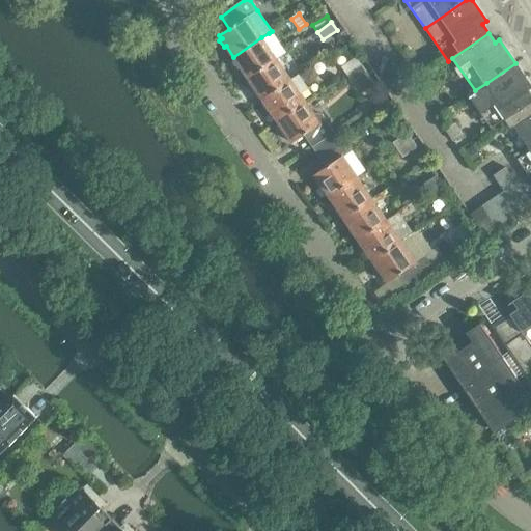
[(248,79),(276,59),(261,37),(233,57),(236,60),(233,62),(239,70),(241,67),(248,79)]
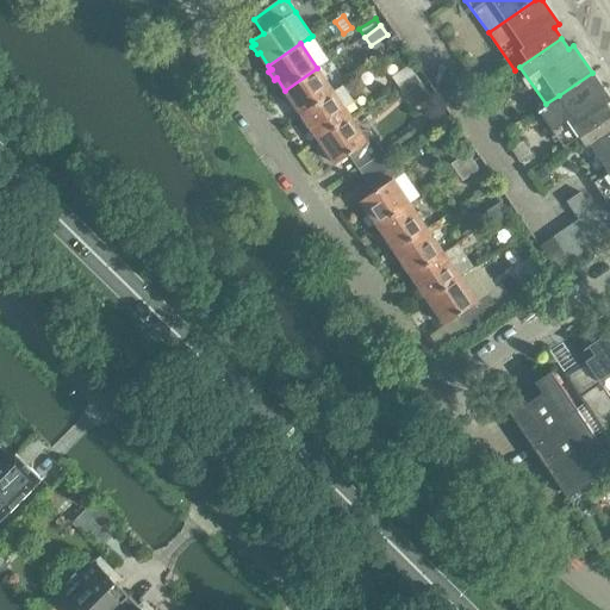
[(398,86),(415,75),(409,67),(392,78),(398,86)]
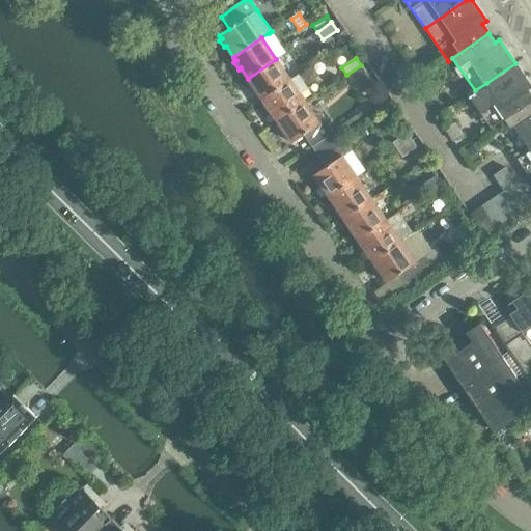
[(262,100),(290,81),(276,59),(248,79),(250,81),(248,83),(253,90),(255,89),(262,100)]
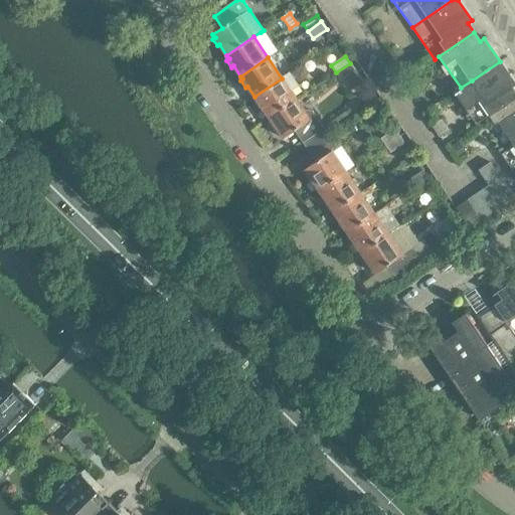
[(514,84),(514,83),(500,61),(472,80),(461,88),(455,92),(478,124),(490,116),(514,98),(514,92),(512,88),(514,84)]
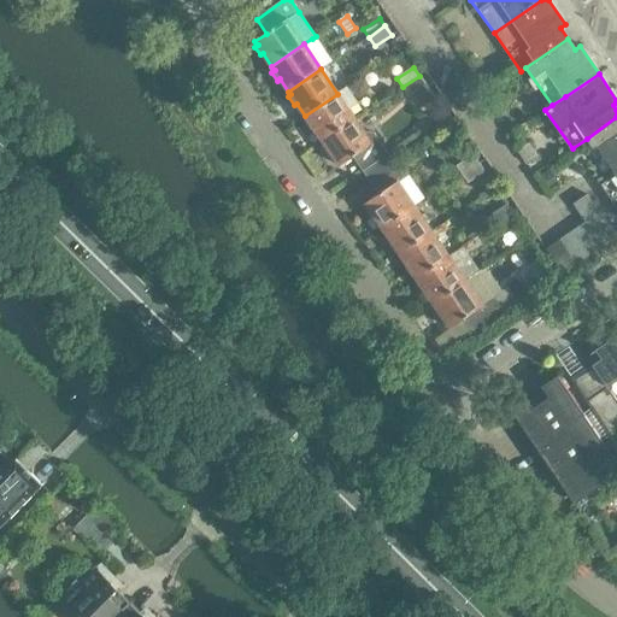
[(425,84),(419,76),(403,87),(409,95),(425,84)]
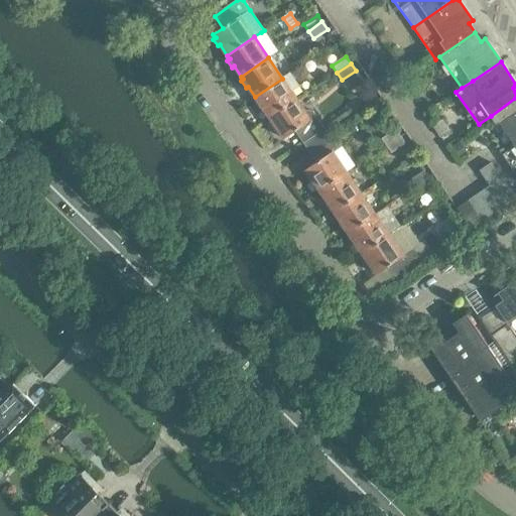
[(290,74),(282,79),(255,97),(257,100),(255,102),(260,109),(262,108),(270,118),(297,100),(292,92),(299,87),(290,74)]
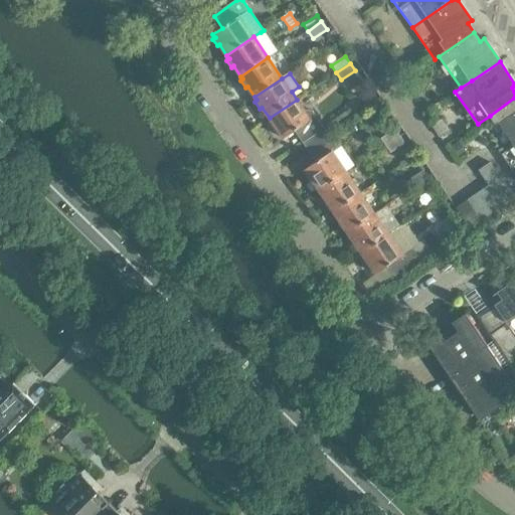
[(514,98),(490,116),(497,125),(500,123),(514,145),(514,98)]
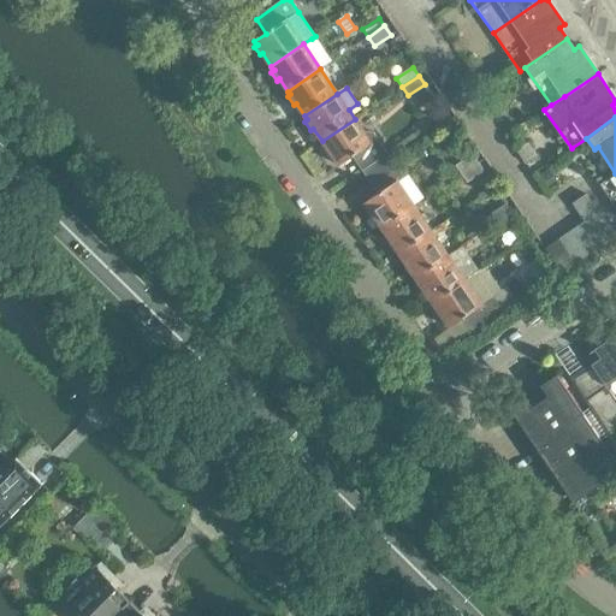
[(365,132),(355,119),(323,141),(325,144),(321,147),(327,155),(330,153),(338,166),(353,157),(363,171),(388,154),(373,132),(366,131),(365,132)]
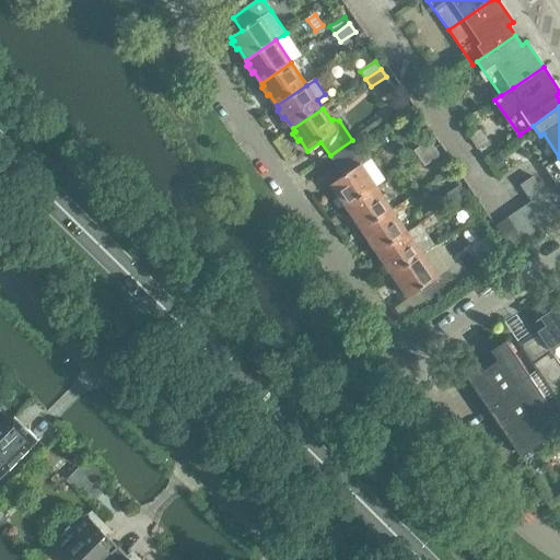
[(480,129),(469,136),(478,149),(489,141),(480,129)]
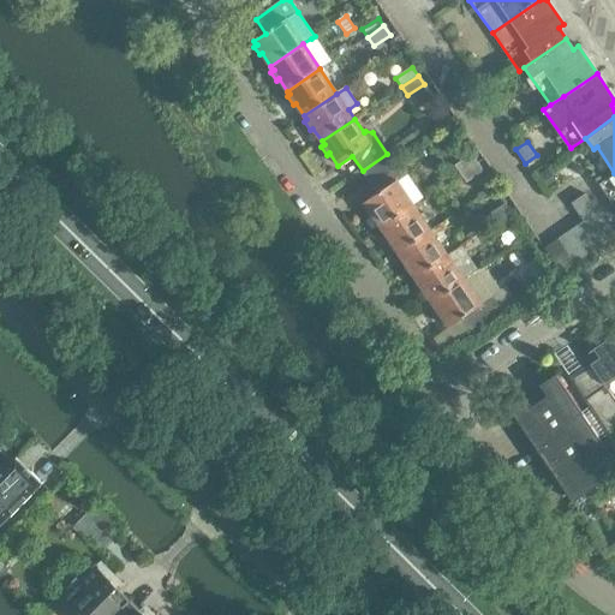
[(454,165),(460,173),(477,162),(471,153),(454,165)]
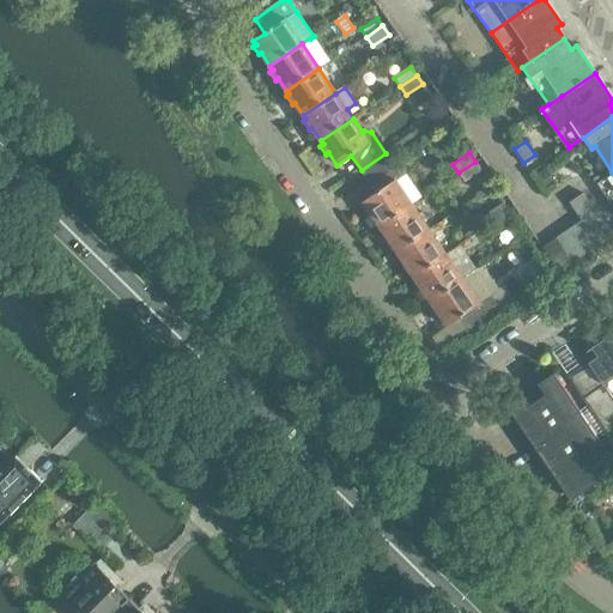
[(380,226),(412,204),(395,181),(402,176),(392,162),(366,178),(377,193),(363,202),(371,216),(369,217),(375,226),(377,224),(380,226)]
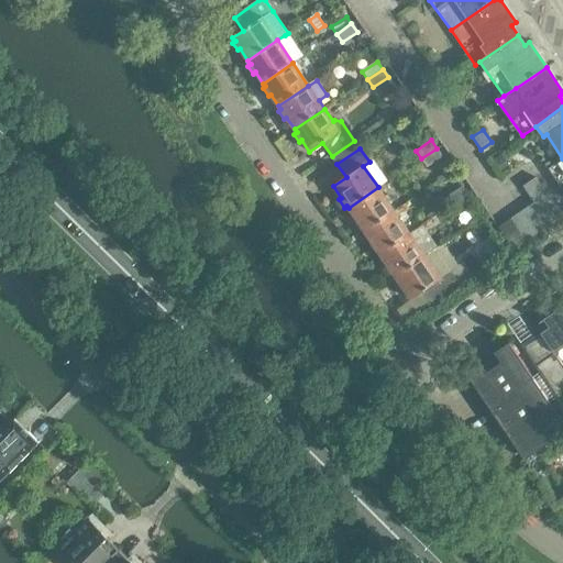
[(441,156),(437,148),(421,158),(427,166),(441,156)]
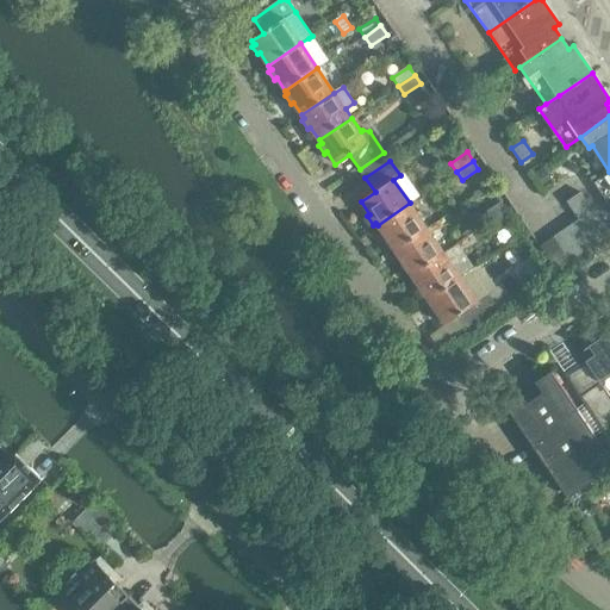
[(543,168),(534,174),(542,186),(552,180),(543,168)]
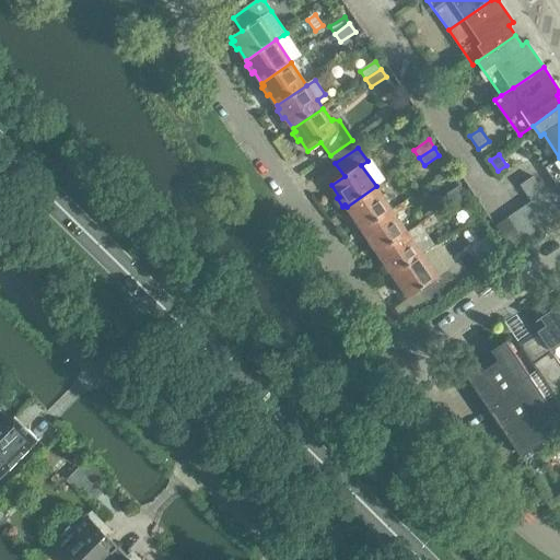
[(559,159),(549,166),(559,181),(559,159)]
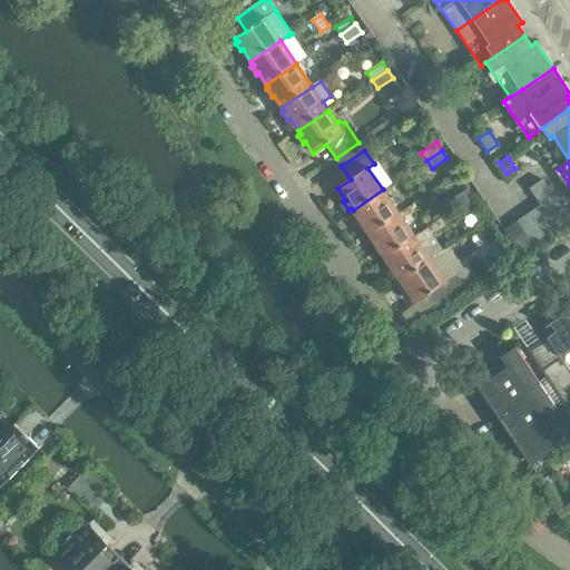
[(529,188),(541,206),(557,228),(569,219),(542,180),(529,188)]
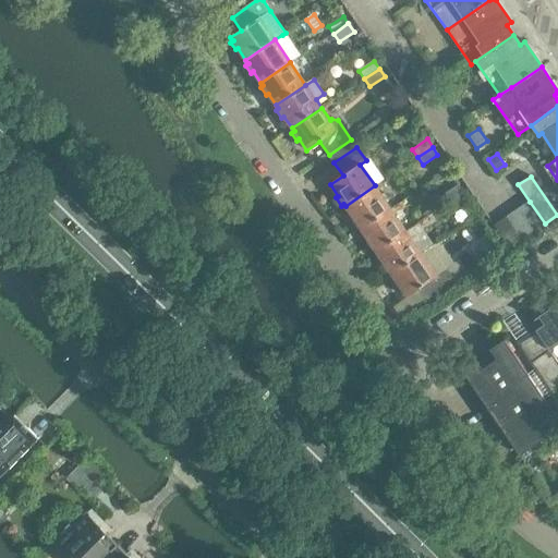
[(443,195),(448,203),(463,192),(458,184),(443,195)]
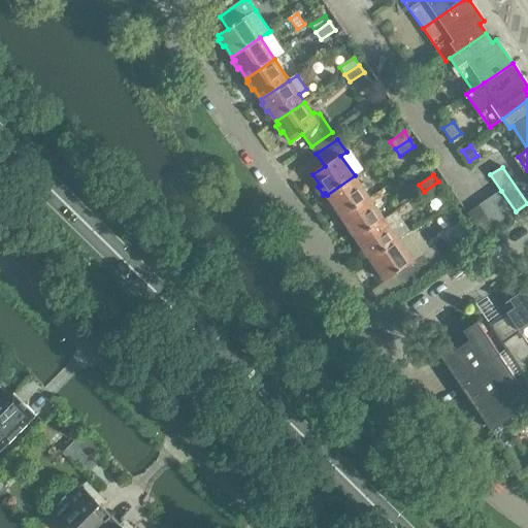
[(341,217),(369,198),(355,175),(327,195),(334,206),(332,208),(337,216),(339,215),(341,217)]
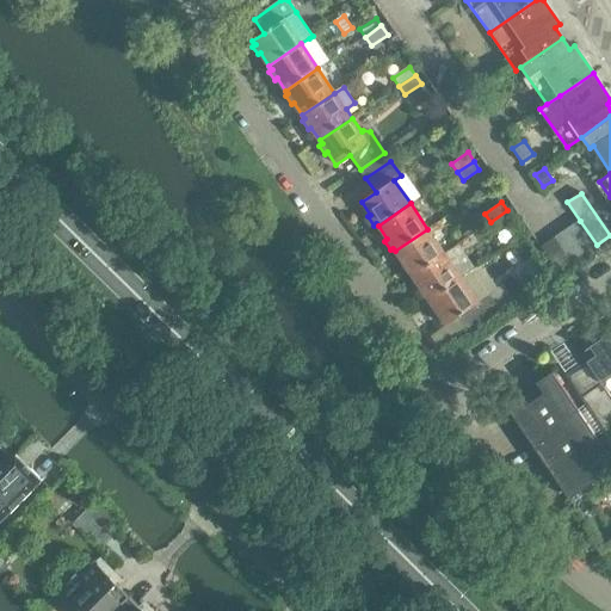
[(513,220),(507,210),(491,222),(497,230),(513,220)]
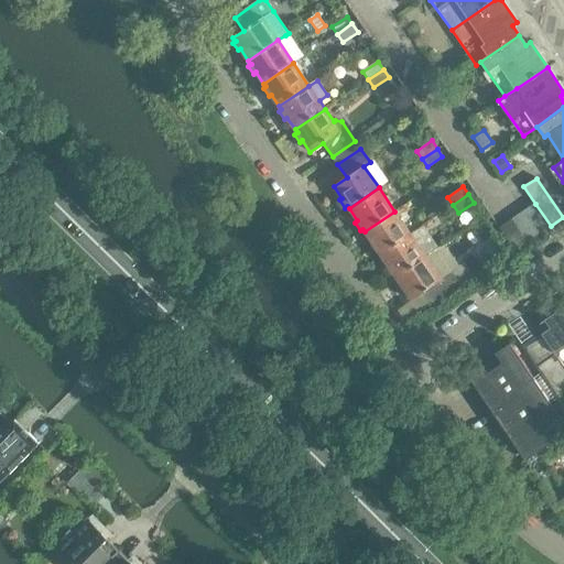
[(551,226),(535,204),(523,212),(538,234),(551,226)]
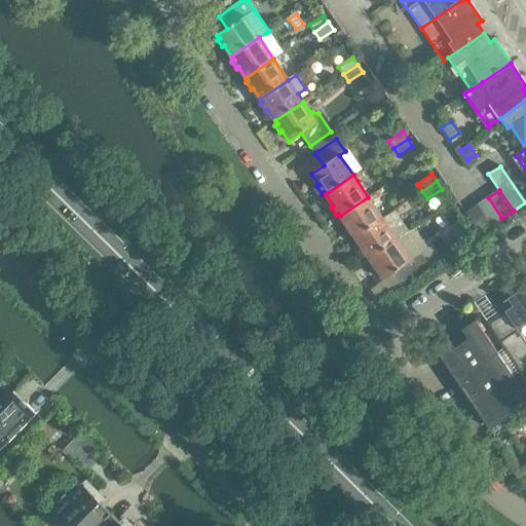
[(353,237),(382,218),(368,197),(340,216),(347,227),(345,229),(350,236),(352,235),(353,237)]
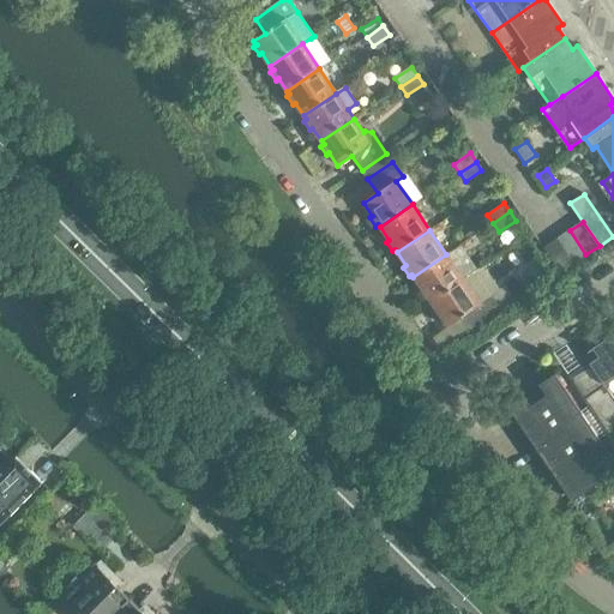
[(585,254),(570,230),(557,239),(573,264),(585,254)]
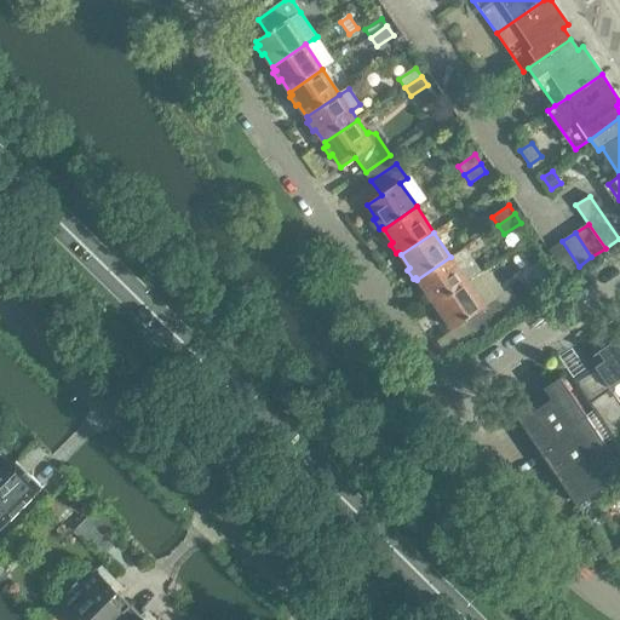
[(579,267),(562,241),(549,251),(566,275),(579,267)]
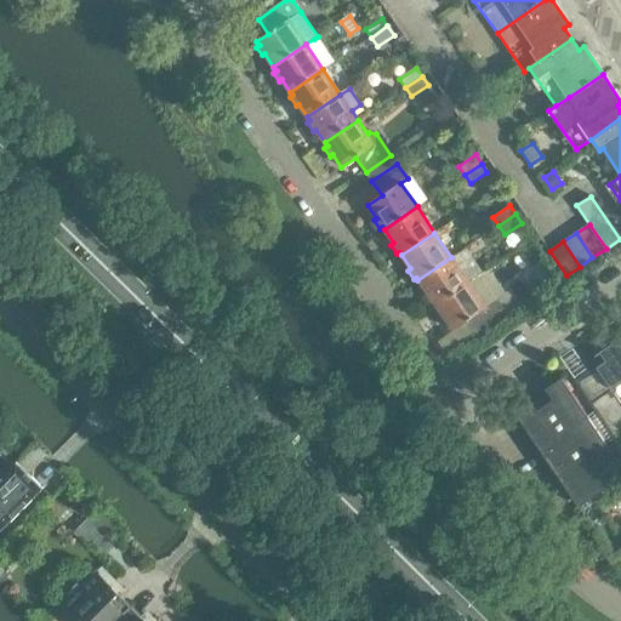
[(434,306),(468,283),(451,257),(417,280),(427,294),(423,296),(429,305),(432,303),(434,306)]
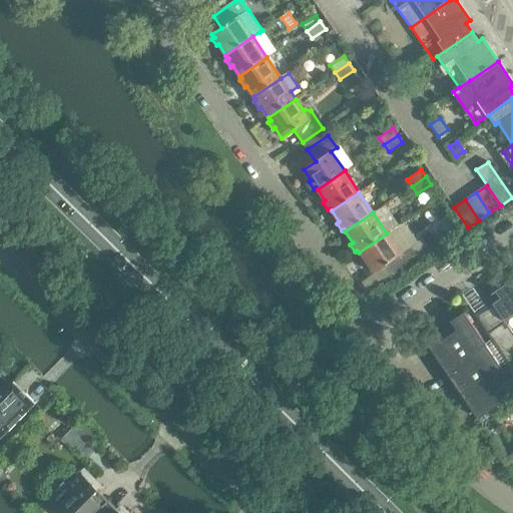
[(402,254),(387,233),(359,252),(366,264),(364,265),(369,272),(371,271),(373,274),(383,267),(391,280),(419,261),(410,248),(402,254)]
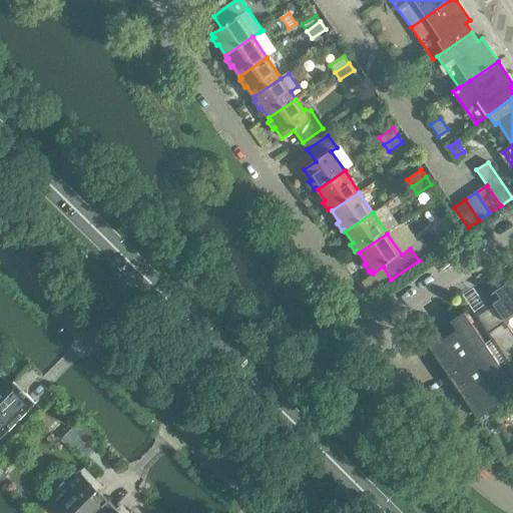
[(414,244),(421,257),(432,249),(425,237),(414,244)]
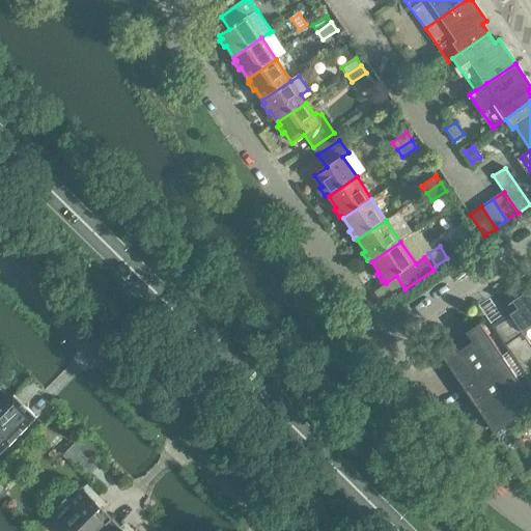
[(526,379),(530,375),(530,374),(530,346),(523,334),(530,328),(530,288),(511,302),(518,309),(492,327),(526,379)]
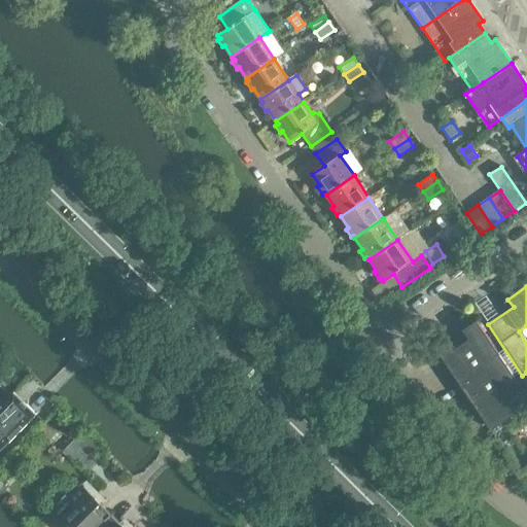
[(434,349),(491,431),(526,406),(526,396),(476,321),(462,330),(464,334),(451,343),(448,340),(434,349)]
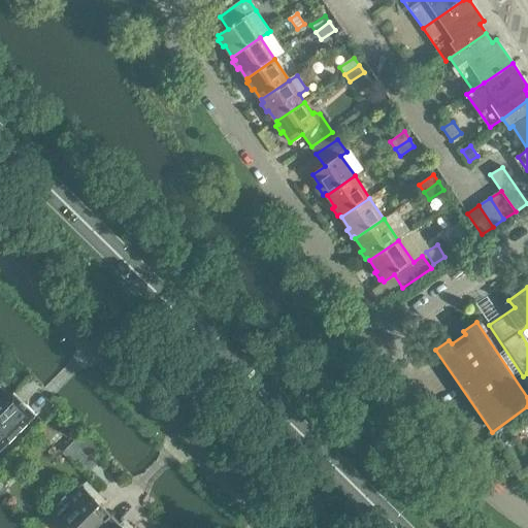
[(0,407),(14,393),(13,393),(10,396),(0,385),(0,407)]
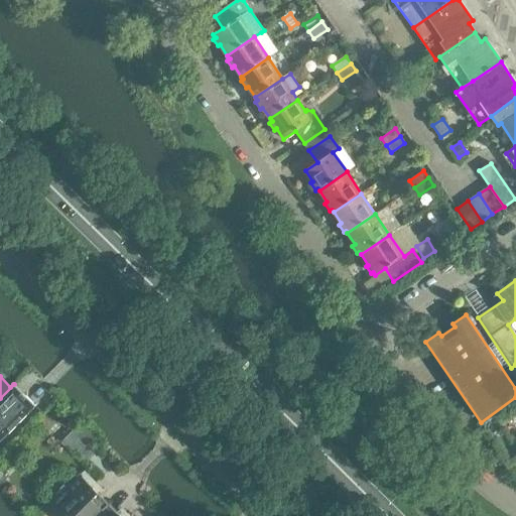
[(14,384),(0,398),(0,441),(35,406),(26,396),(14,384)]
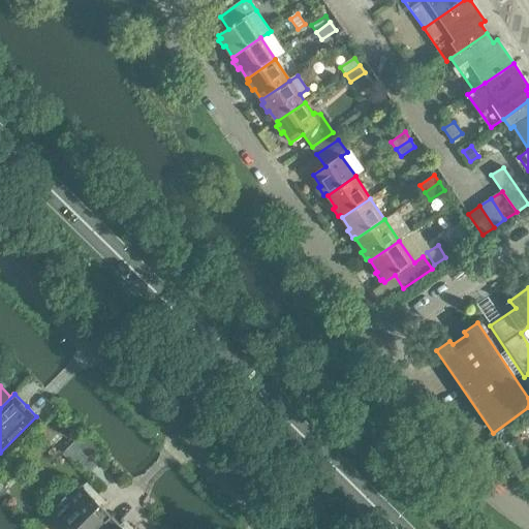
[(73,443),(65,453),(84,469),(92,460),(73,443)]
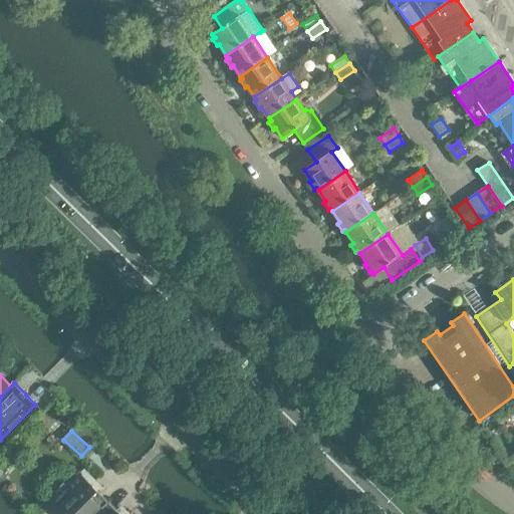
[(60,513),(95,513),(108,502),(94,488),(98,484),(84,469),(67,486),(64,483),(55,492),(58,495),(50,503),(60,513)]
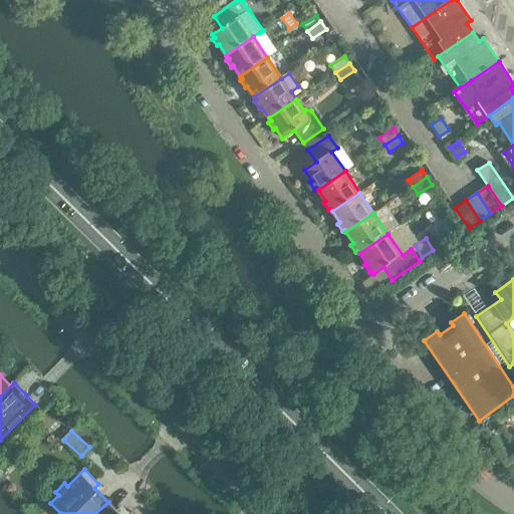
[(123,513),(120,513),(108,502),(95,513),(129,513),(126,511),(123,513)]
